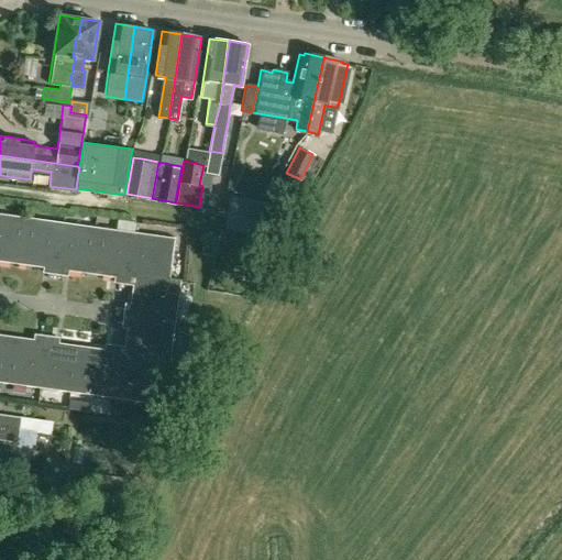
[(262,199),(246,196),(243,213),(257,217),(262,199)]
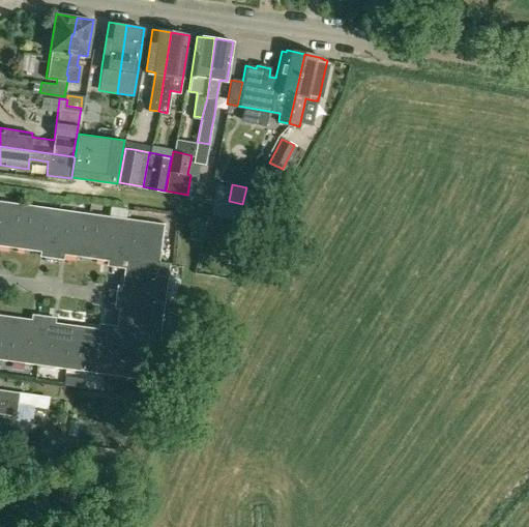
[(0,244),(25,249),(28,228),(18,226),(21,205),(21,203),(0,199),(0,244)]
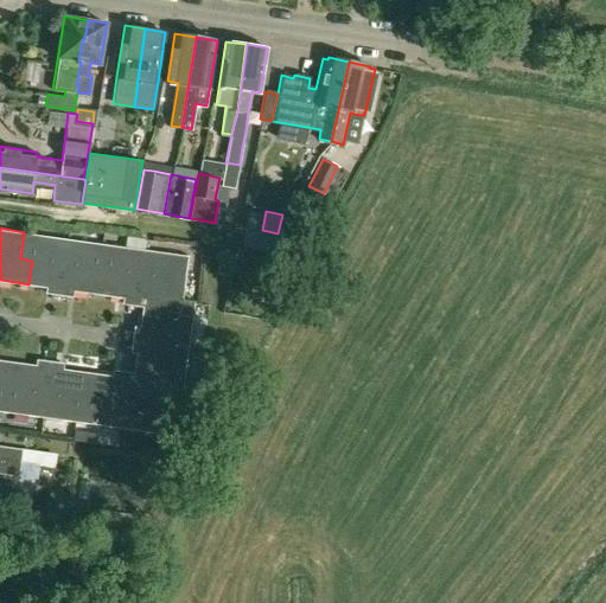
[(32,261),(29,284),(52,287),(51,293),(59,294),(68,237),(48,235),(24,232),(24,235),(20,258),(32,261)]
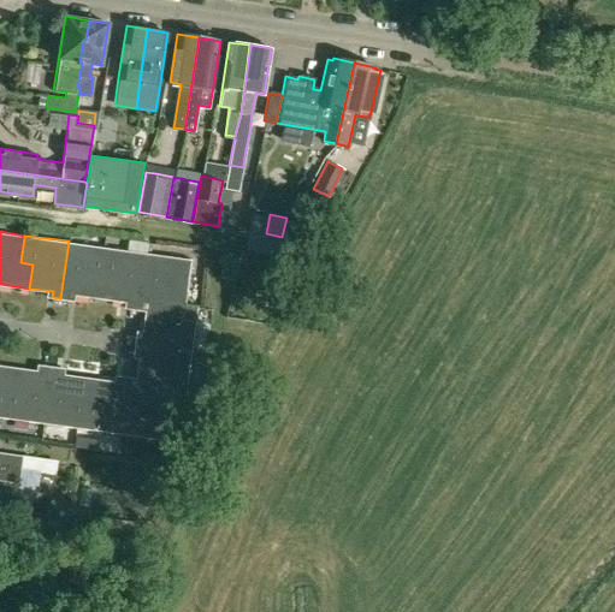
[(69,241),(60,298),(70,299),(70,293),(105,298),(110,272),(98,271),(101,248),(101,245),(90,244),(69,241)]
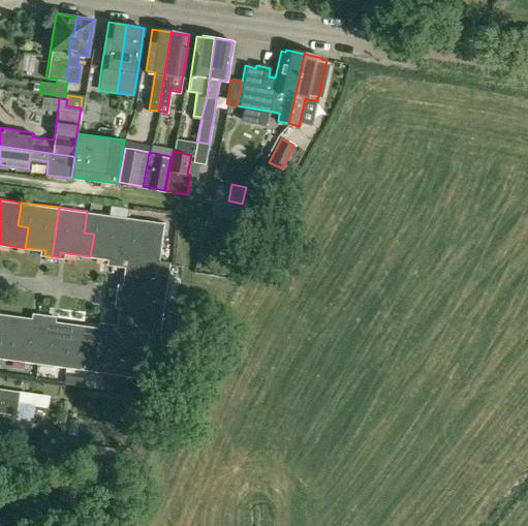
[(112,259),(112,265),(120,266),(121,256),(126,216),(87,211),(87,213),(84,233),(94,234),(90,256),(112,259)]
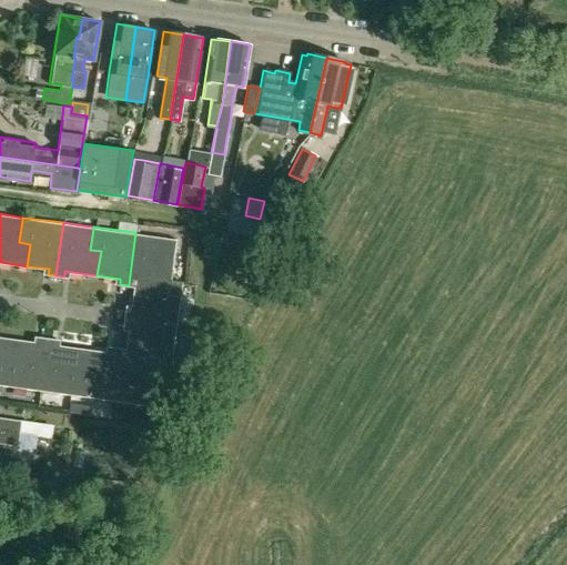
[(148,233),(135,232),(130,275),(139,276),(138,286),(155,289),(158,279),(171,281),(176,236),(148,233)]
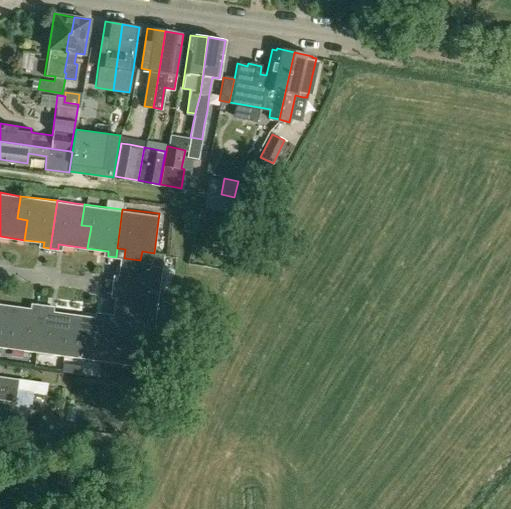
[(185,217),(183,230),(194,232),(197,220),(185,217)]
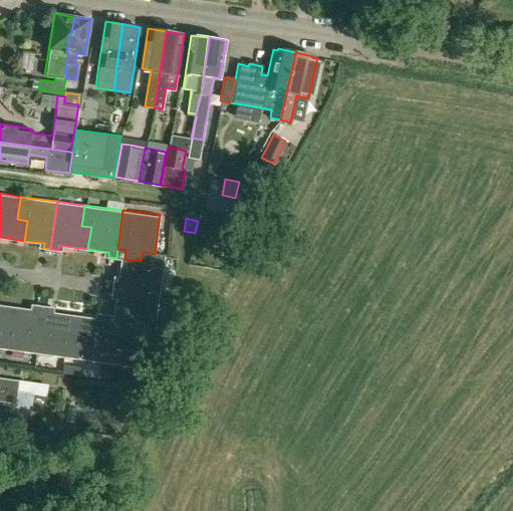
[(112,286),(161,291),(164,264),(162,263),(163,255),(155,254),(143,252),(141,261),(124,259),(121,258),(118,279),(113,278),(112,286)]
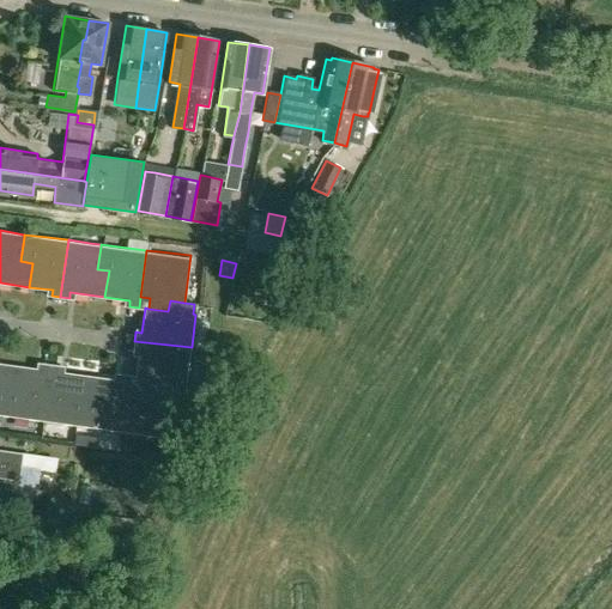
[(187,382),(192,347),(134,341),(133,349),(139,349),(135,375),(139,376),(159,378),(157,388),(171,390),(182,391),(185,382),(187,382)]
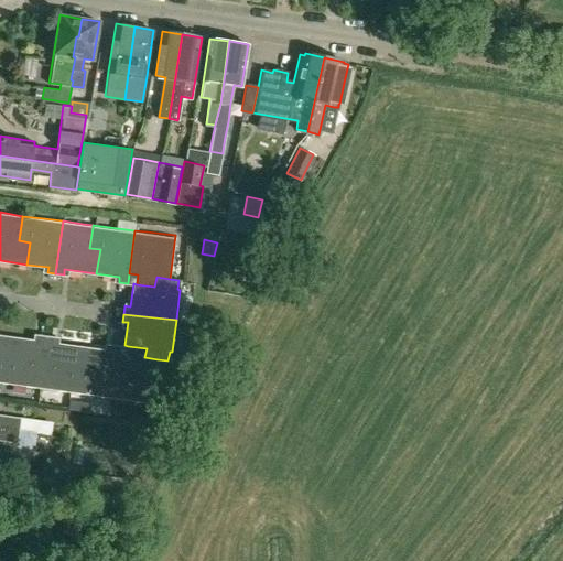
[(0,356),(3,334),(0,333),(0,381),(8,383),(8,380),(11,358),(0,356)]
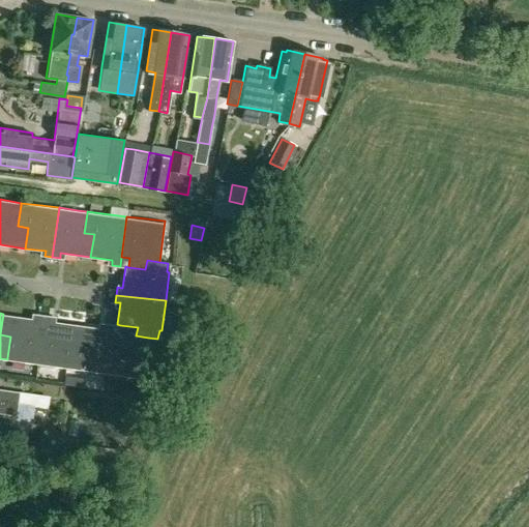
[(45,315),(37,314),(36,319),(3,314),(0,334),(10,337),(7,357),(7,359),(37,363),(45,315)]
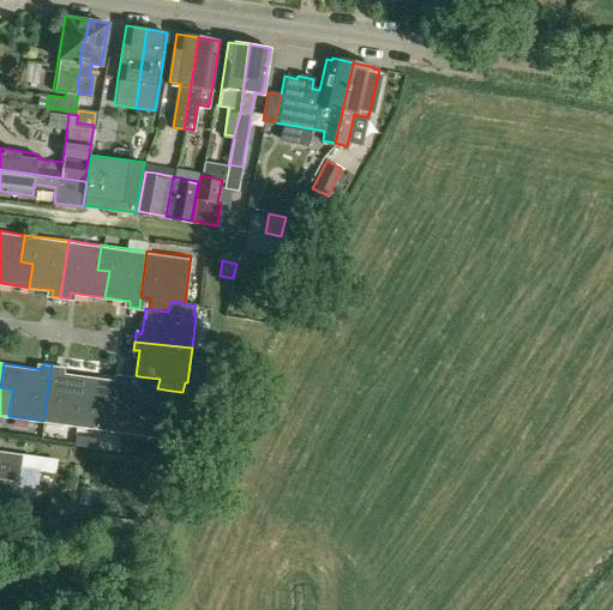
[(86,427),(86,423),(90,400),(78,398),(82,374),(60,370),(60,366),(52,364),(43,421),(62,423),(86,427)]
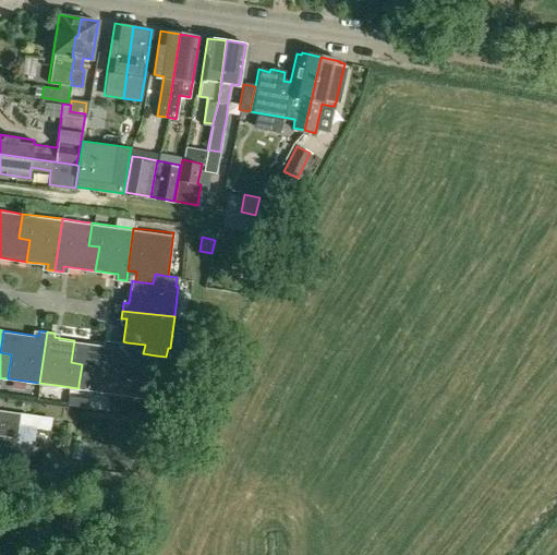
[(103,344),(74,340),(71,362),(82,364),(79,385),(79,388),(111,391),(117,350),(118,340),(109,339),(109,345),(103,344)]
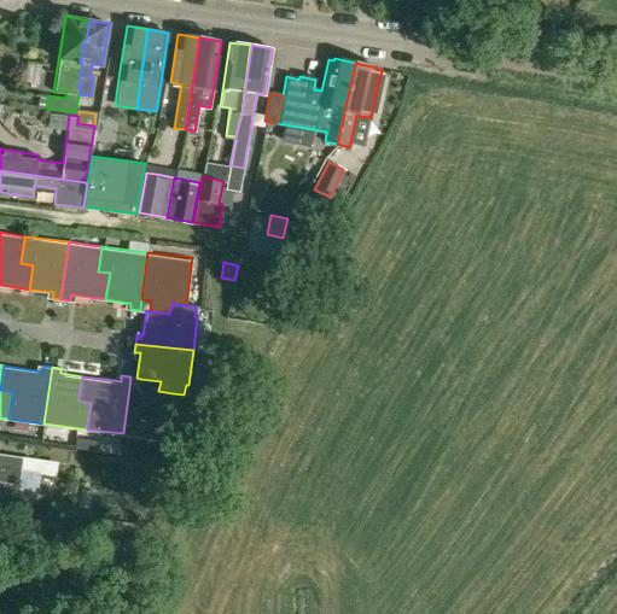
[(167,439),(173,393),(158,391),(161,381),(140,379),(139,389),(129,387),(123,433),(167,439)]
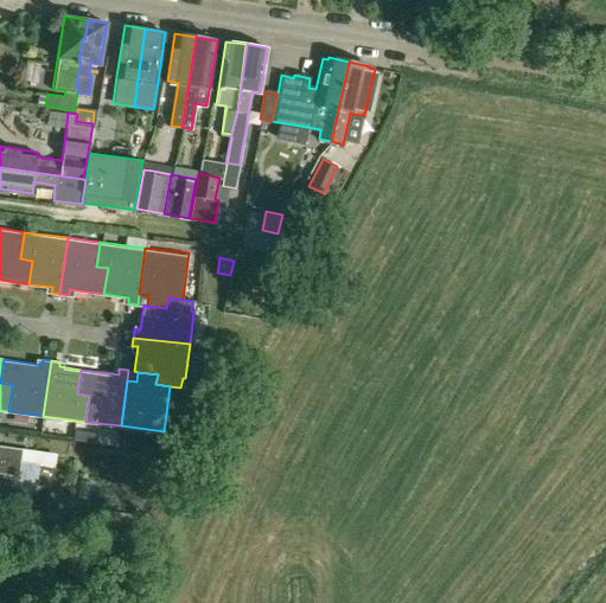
[(0,457),(10,460),(20,461),(55,466),(57,453),(0,444),(0,457)]
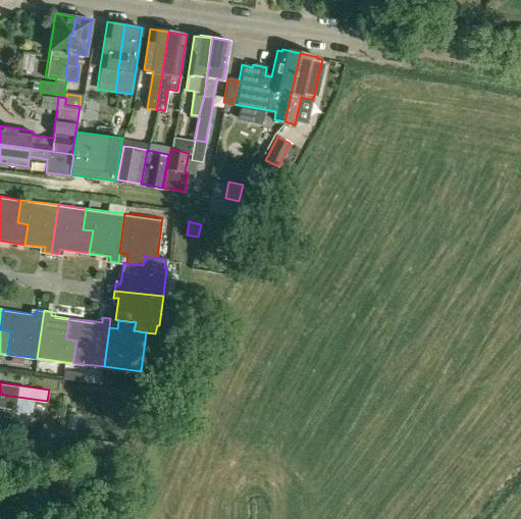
[(17,397),(8,396),(0,394),(0,406),(15,409),(17,397)]
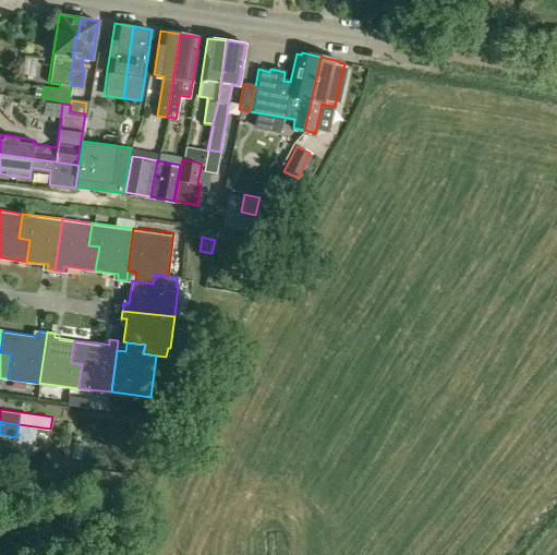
[(0,459),(15,461),(17,446),(0,444),(0,459)]
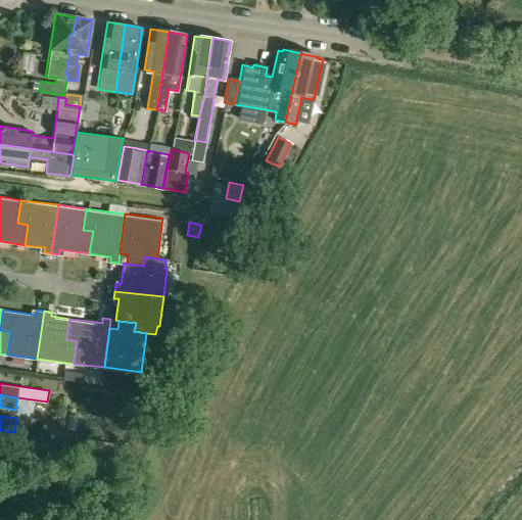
[(130,445),(125,455),(136,460),(141,451),(130,445)]
